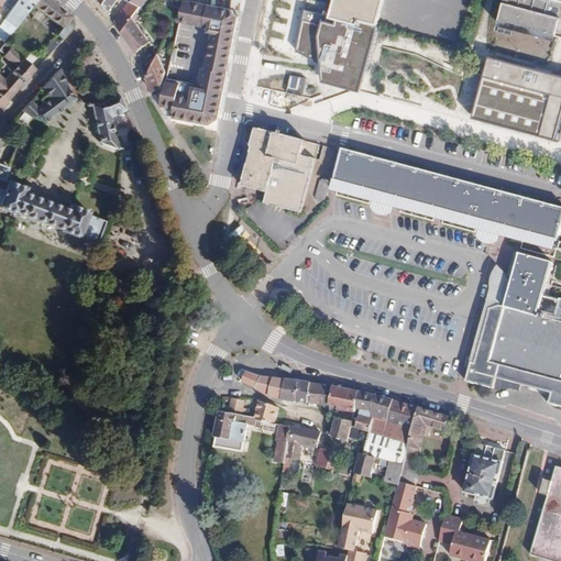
[(22,14),(30,4),(32,0),(12,0),(10,6),(9,7),(22,14)]
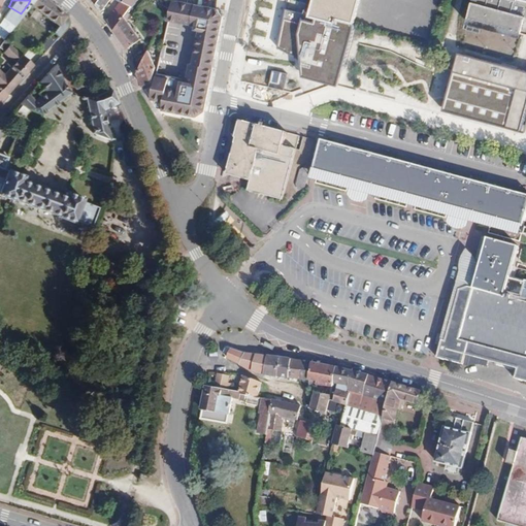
[(52,31),(56,35),(59,32),(65,25),(66,22),(65,20),(64,17),(63,14),(44,0),(30,0),(28,4),(56,25),(52,31)]
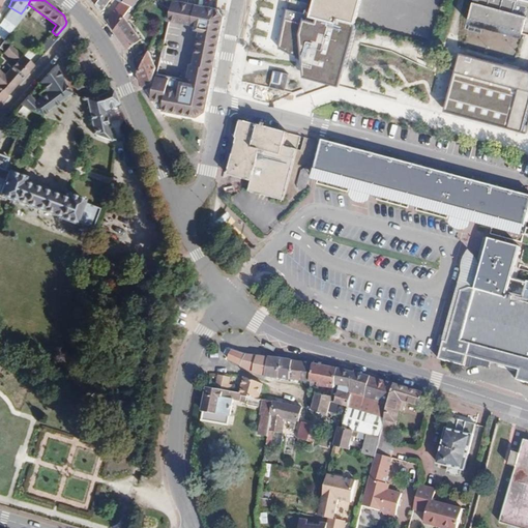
[(100,10),(108,0),(96,0),(95,2),(100,10)]
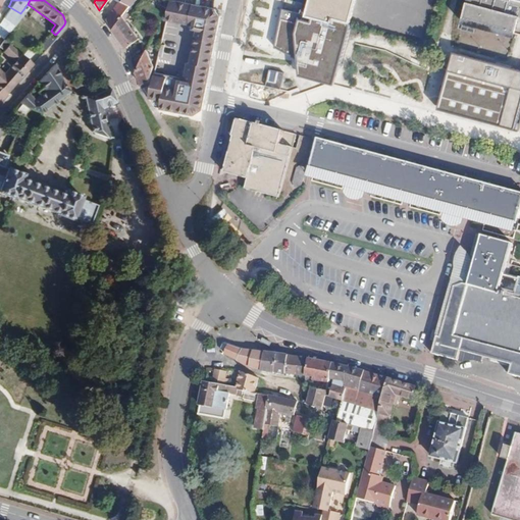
[(110,28),(124,10),(133,0),(118,0),(105,19),(109,26),(110,28)]
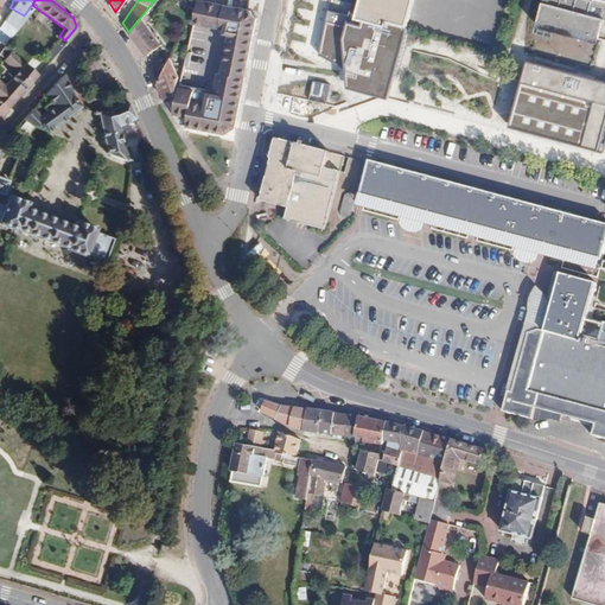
[(196,0),(191,23),(218,27),(217,32),(227,33),(222,62),(244,67),(253,19),(246,10),(196,0)]
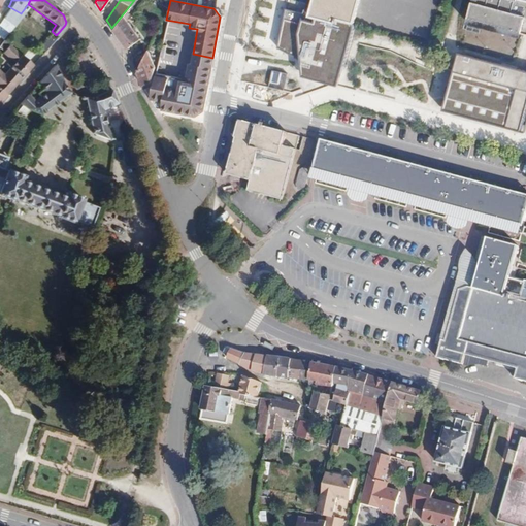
[(333,21),(334,15),(352,21),(357,0),(311,0),(308,13),(315,15),(333,21)]
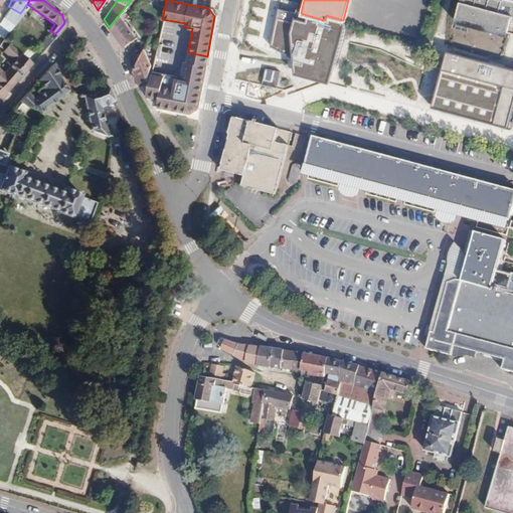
[(457,0),(453,17),(512,32),(512,0),(457,0)]
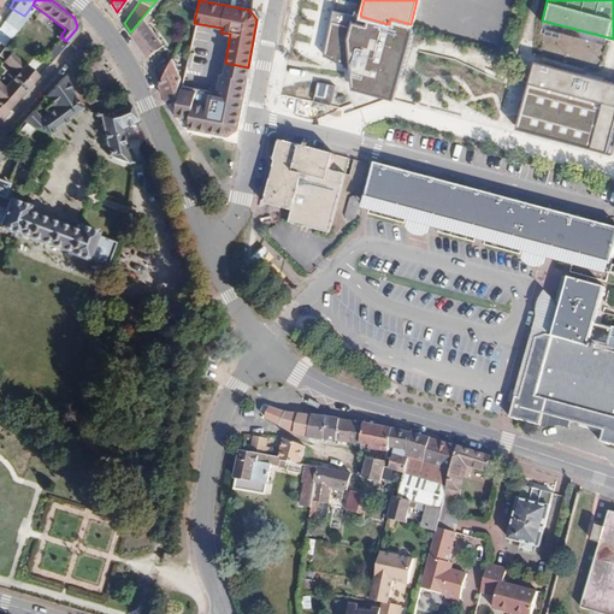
[(145,21),(149,13),(147,12),(130,33),(147,55),(161,45),(145,21)]
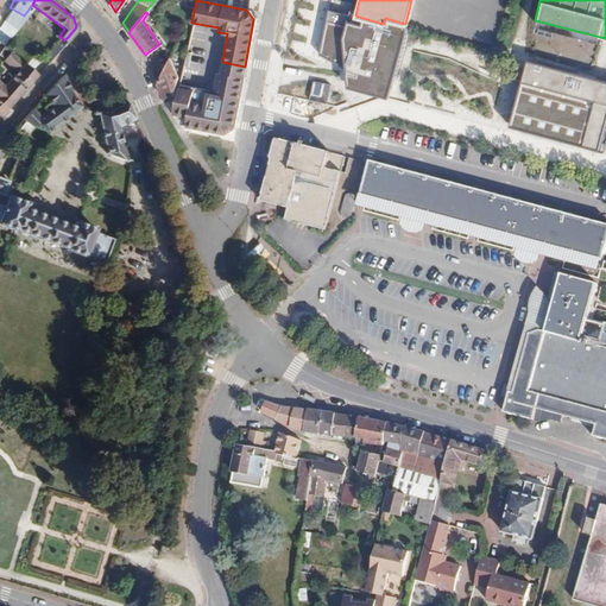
[(363,18),(363,21),(361,26),(346,21),(341,38),(346,88),(389,99),(405,33),(405,24),(385,18),(384,24),(363,18)]
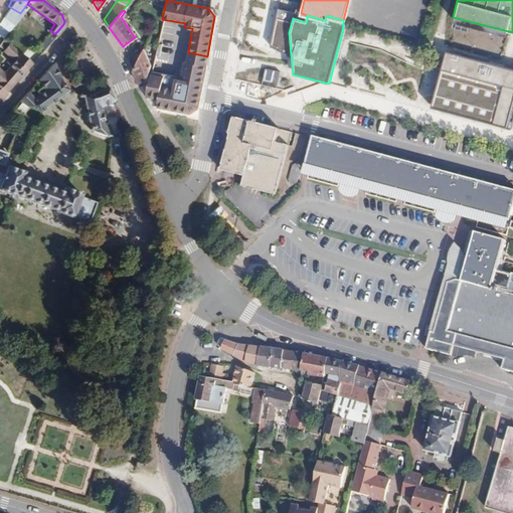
[(37,44),(42,49),(47,43),(52,37),(47,33),(37,44)]
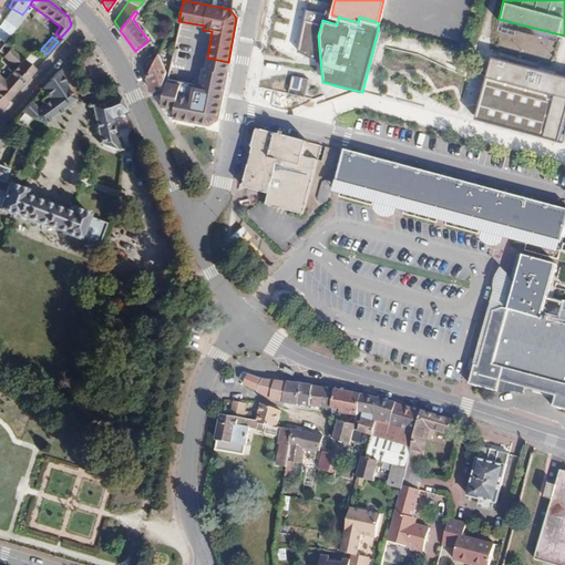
[(33,69),(8,48),(2,53),(14,65),(3,76),(0,73),(0,95),(6,101),(33,69)]
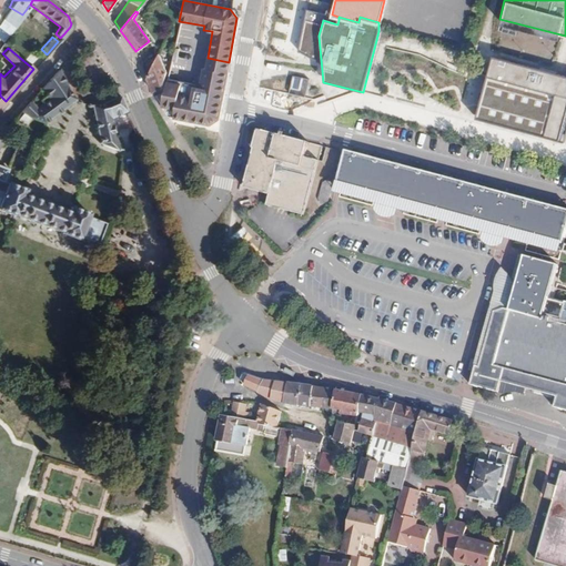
[(165,71),(157,52),(145,77),(152,92),(161,107),(164,91),(161,91),(165,71)]
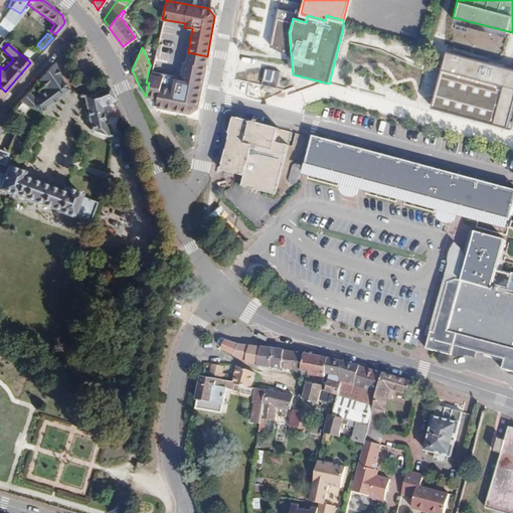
[(512,102),(512,67),(445,50),(430,107),(507,128),(512,102)]
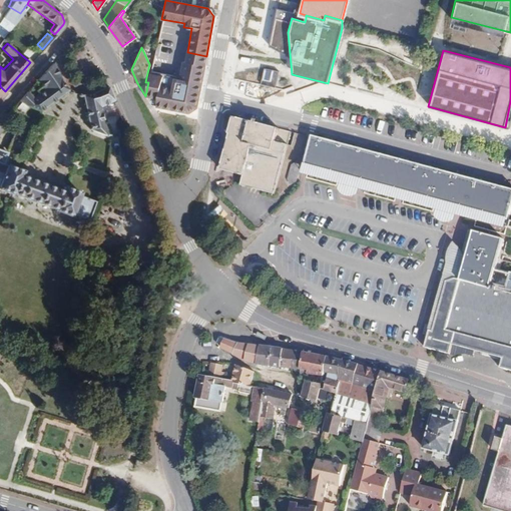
[(206,56),(187,52),(185,61),(204,64),(206,56)]
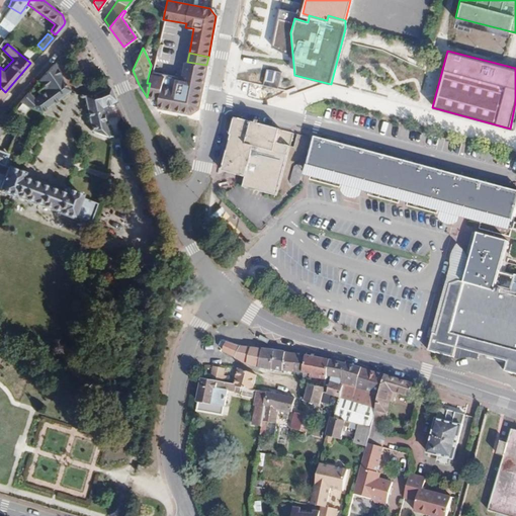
[(190,113),(197,108),(198,103),(206,65),(187,62),(184,62),(182,74),(174,73),(174,76),(152,72),(150,83),(147,97),(150,101),(154,106),(190,113)]
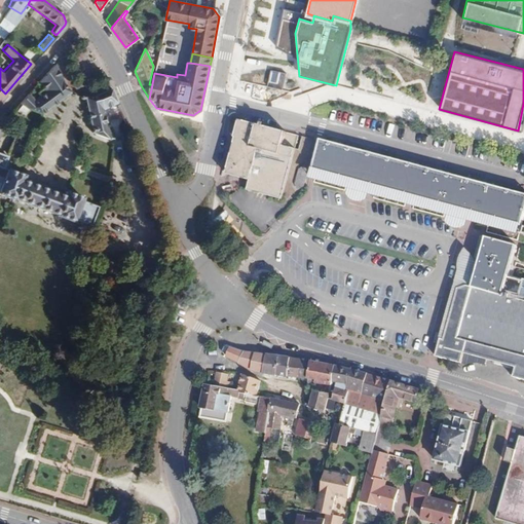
[(26,92),(17,102),(23,107),(39,113),(69,91),(66,88),(64,84),(52,64),(36,81),(44,90),(31,100),(26,92)]
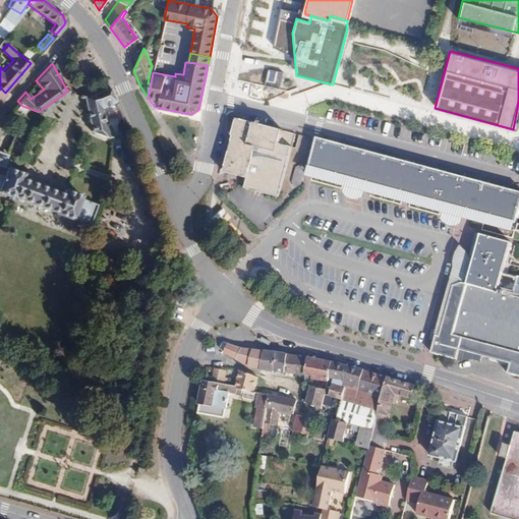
[(265,83),(278,84),(280,70),(267,68),(265,83)]
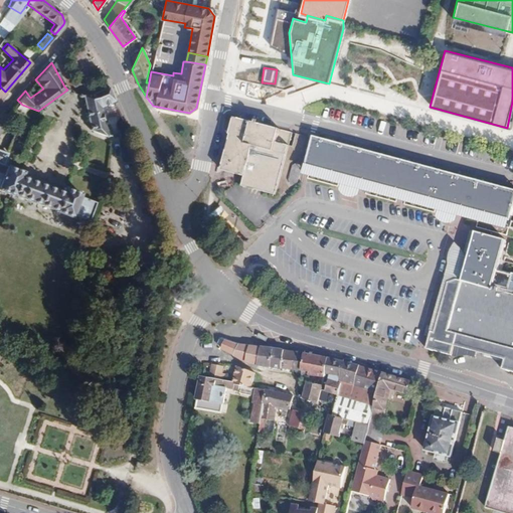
[(107,86),(80,95),(89,130),(107,136),(106,135),(100,107),(114,102),(107,86)]
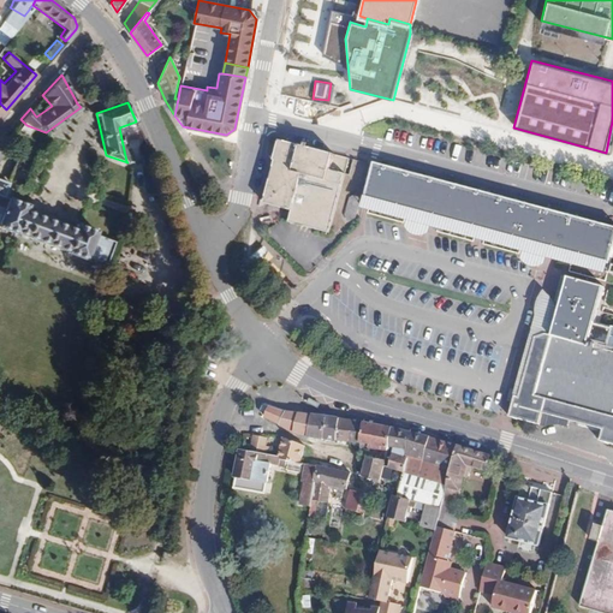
[(346,156),(278,138),(272,158),(274,159),(262,201),(290,209),(287,220),(327,231),(346,156)]
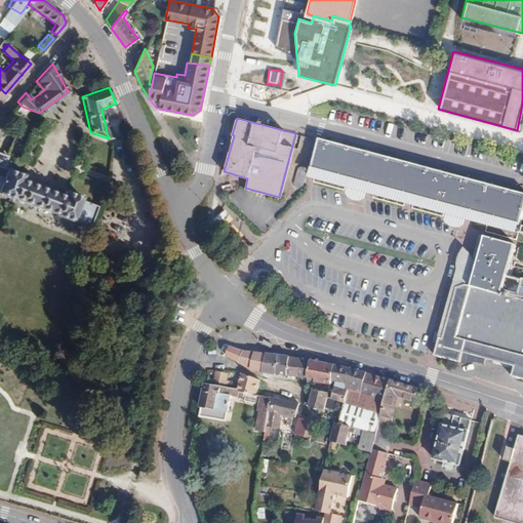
[(318,137),(310,167),(323,171),(334,174),(518,223),(522,205),(522,192),(343,145),(318,137)]
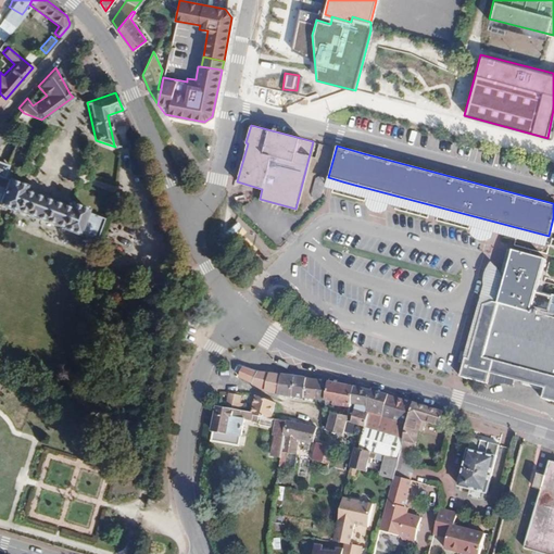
[(0,205),(12,211),(13,209),(58,226),(58,227),(75,234),(76,231),(93,238),(101,217),(84,211),(85,208),(74,203),(66,201),(64,206),(21,189),(23,185),(2,176),(5,165),(0,163),(0,205)]
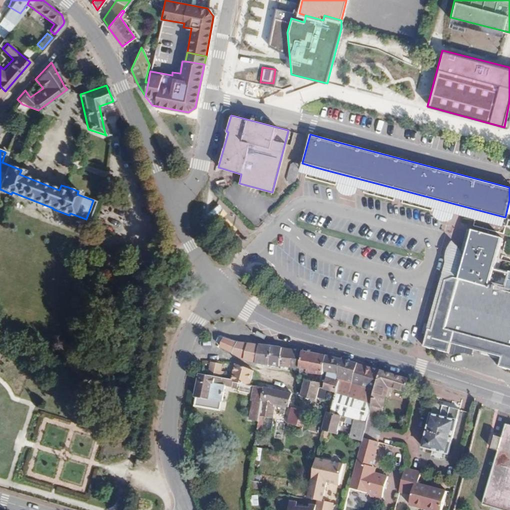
[(295,160),(289,163),(285,177),(289,183),(295,179),(298,165),(295,160)]
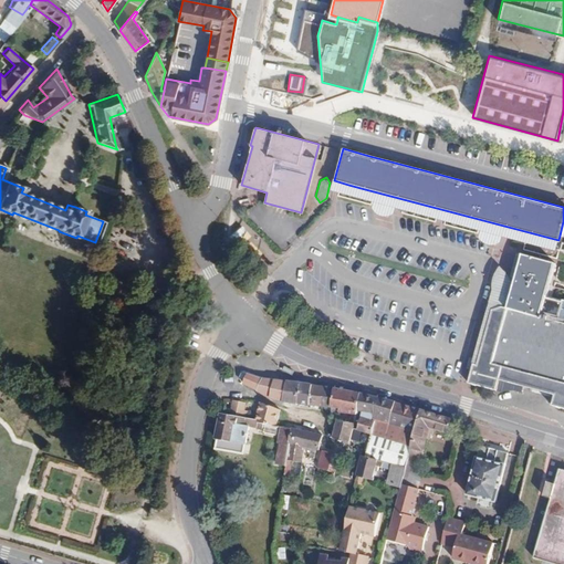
[(553,262),(521,253),(513,281),(507,307),(500,305),(491,309),(476,364),(471,363),(465,380),(492,390),(494,380),(551,397),(547,407),(563,411),(563,303),(543,298),(553,262)]
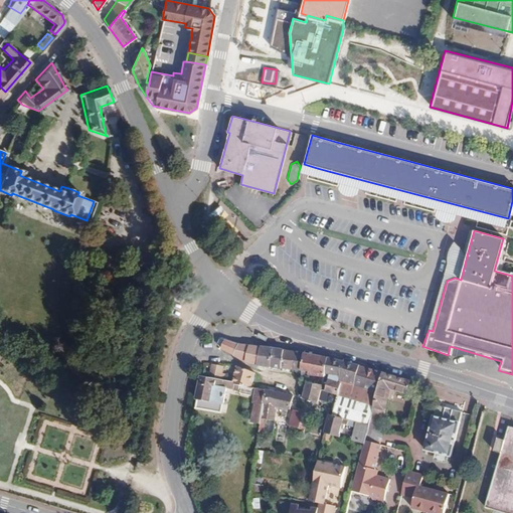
[(457,244),(447,281),(455,278),(461,280),(467,255),(457,244)]
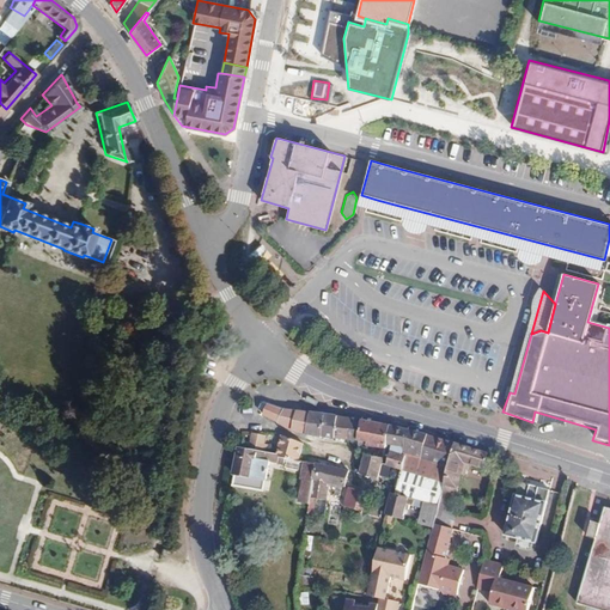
[(268,404),(264,416),(291,428),(304,432),(309,412),(285,409),(268,404)]
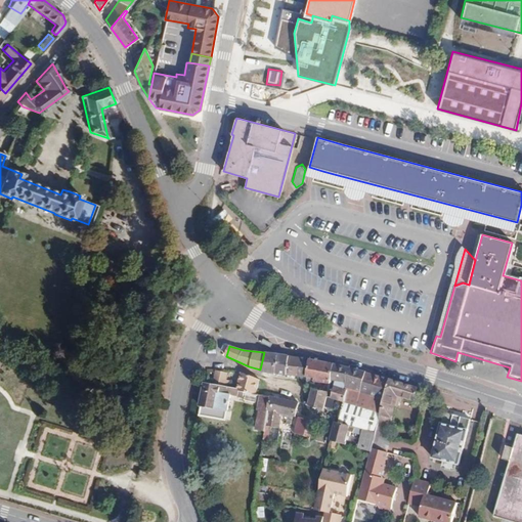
[(264,352),(260,370),(274,373),(277,354),(264,352)]
